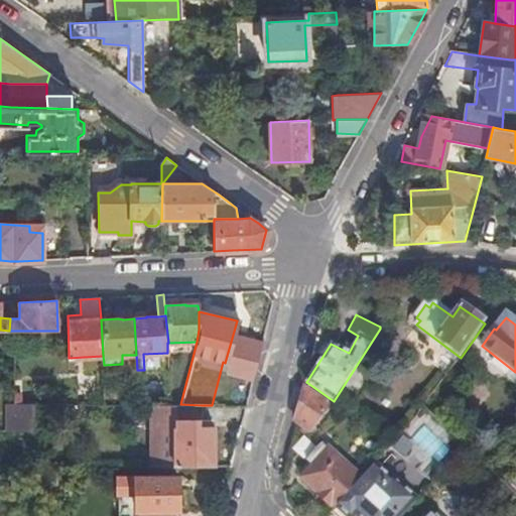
[(330,405),(304,389),(296,421),(301,425),(298,430),(308,436),(312,431),(312,432),(330,405)]
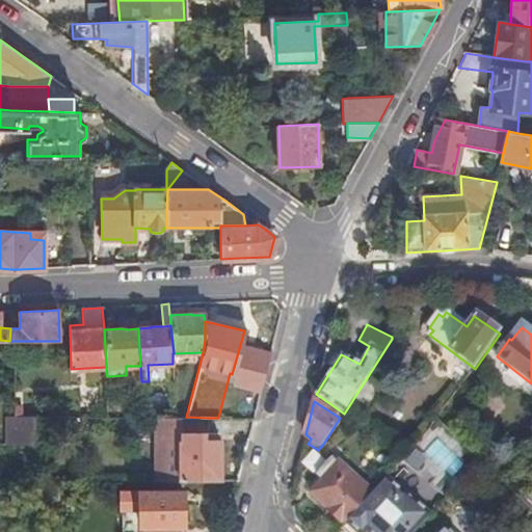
[(9,415),(9,444),(27,444),(35,444),(36,416),(17,415),(9,415)]
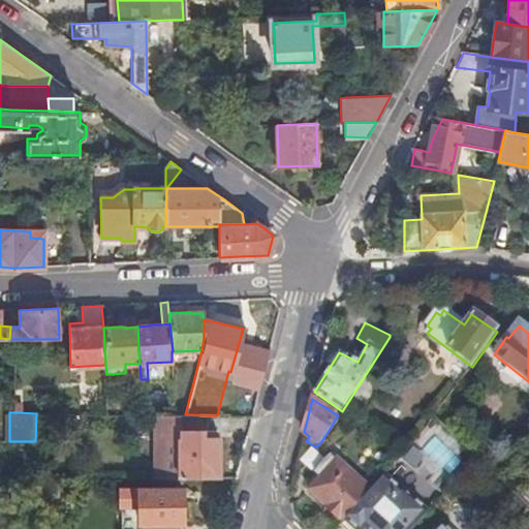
[(185,414),(154,414),(154,477),(220,477),(220,437),(203,437),(203,432),(207,431),(207,415),(185,414)]
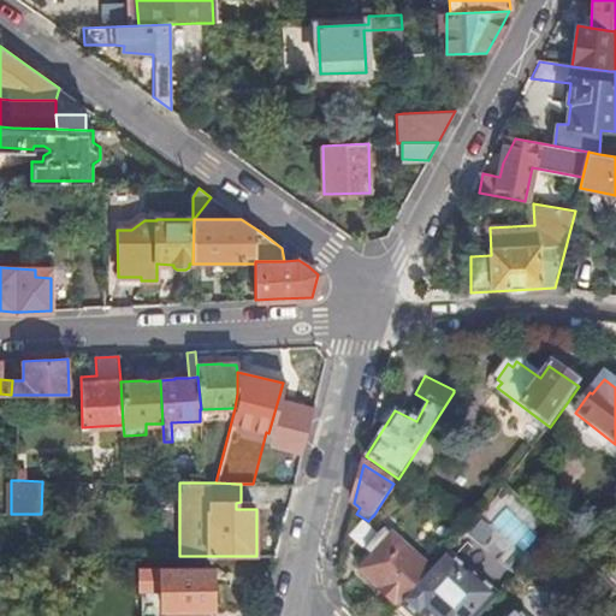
[(487,578),(514,546),(521,552),(538,533),(492,496),(450,548),(487,578)]
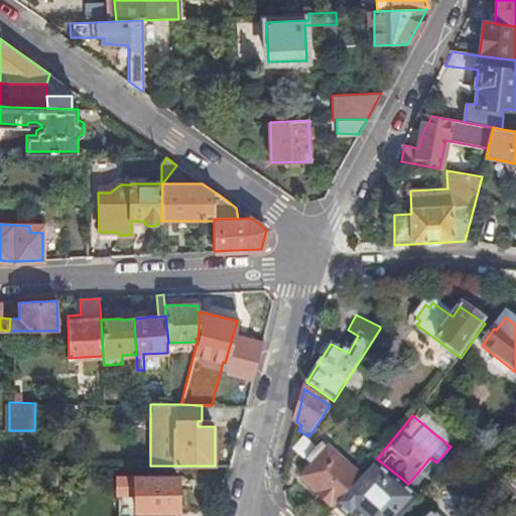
[(34,430),(26,430),(26,457),(34,457),(35,430),(34,430)]
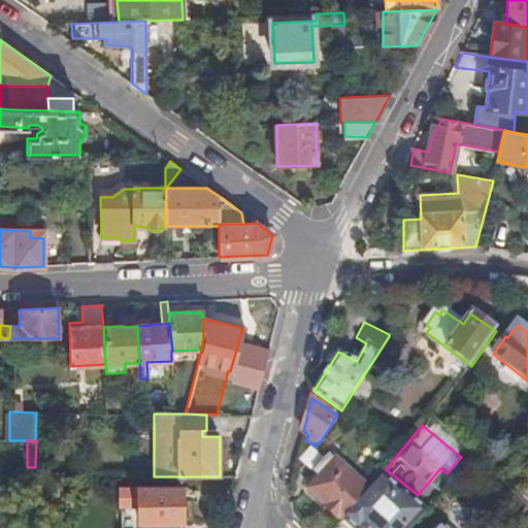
[(337,460),(310,490),(343,520),(345,517),(370,490),(337,460)]
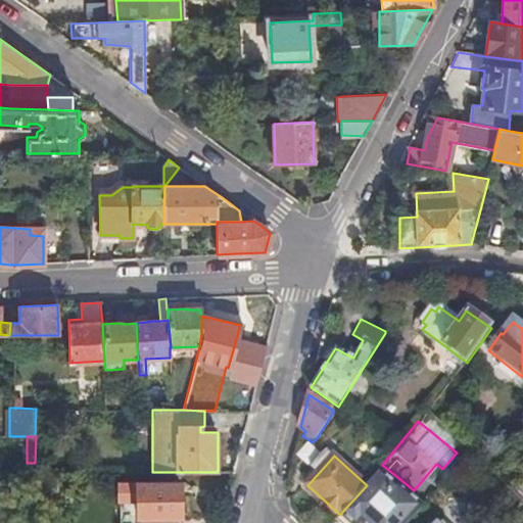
[(383,467),(367,485),(342,512),(352,522),(361,522),(363,522),(408,522),(425,505),(399,479),(397,481),(383,467)]
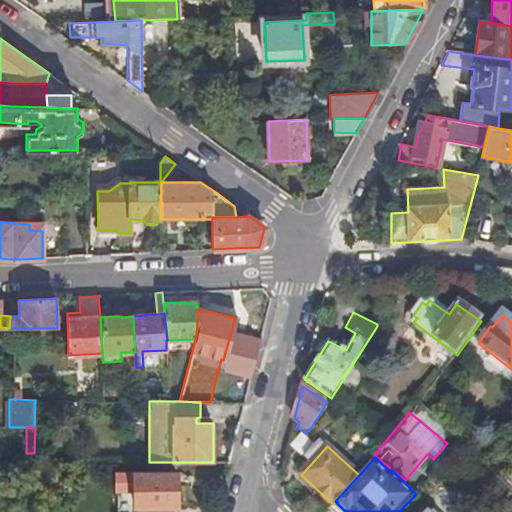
[(134,489),(134,511),(176,511),(176,473),(117,474),(117,490),(134,489)]
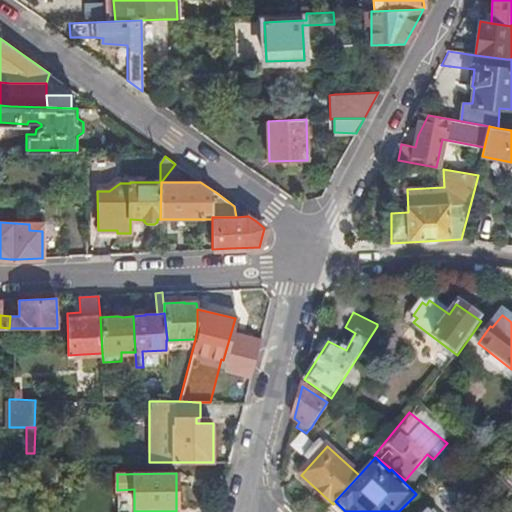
[(117,511),(134,511),(134,489),(117,490),(117,511)]
